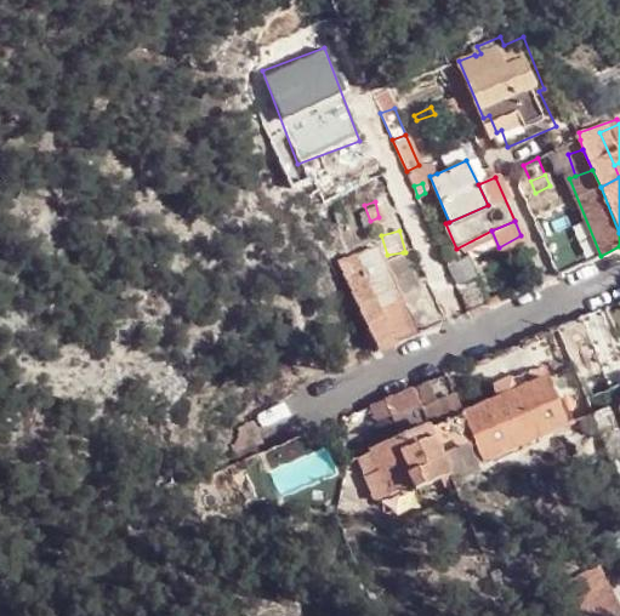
[(337,260),(376,351),(394,344),(380,308),(400,298),(399,295),(382,257),(375,244),(337,260)]
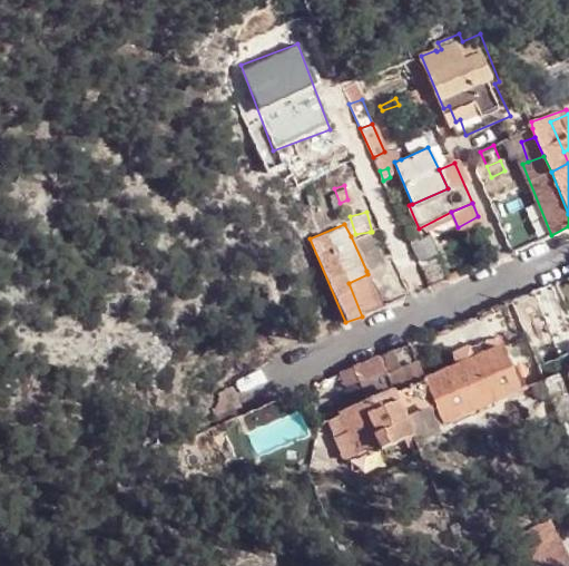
[(382,264),(370,232),(355,234),(351,236),(366,271),(382,264)]
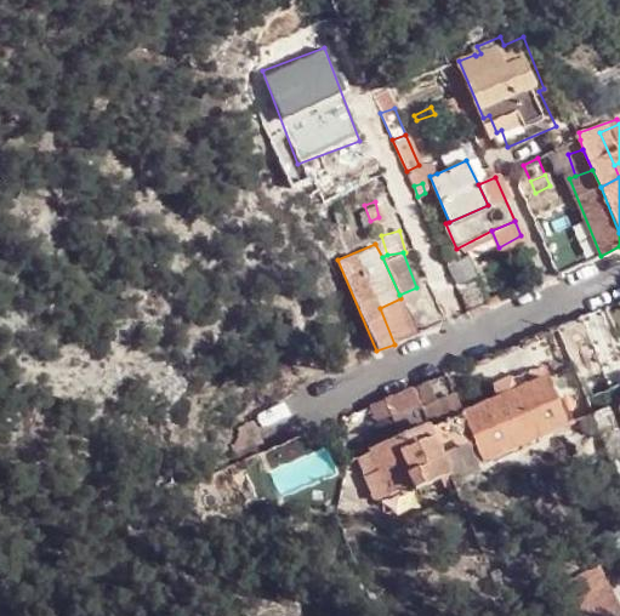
[(473,272),(466,252),(453,258),(447,261),(454,280),(473,272)]
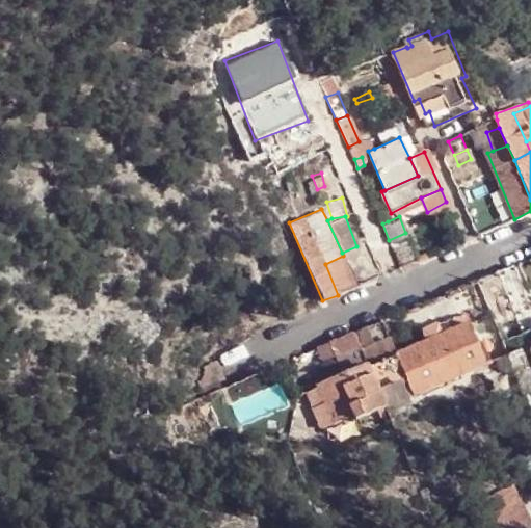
[(405,233),(389,240),(400,267),(418,260),(405,233)]
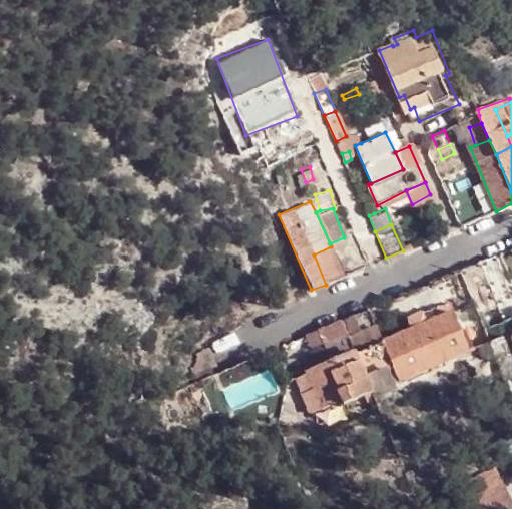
[(331,246),(314,255),(326,285),(343,276),(331,246)]
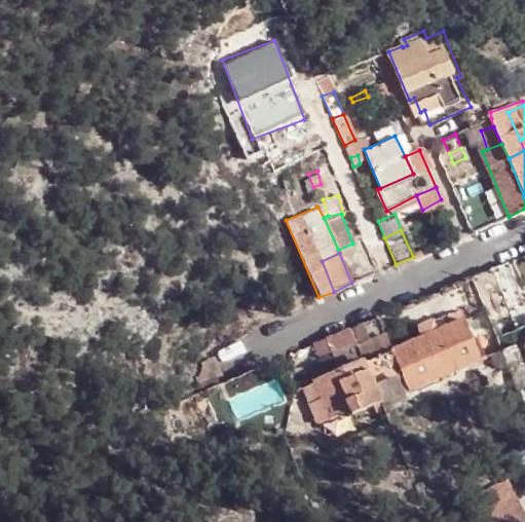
[(508,262),(491,268),(500,296),(516,289),(508,262)]
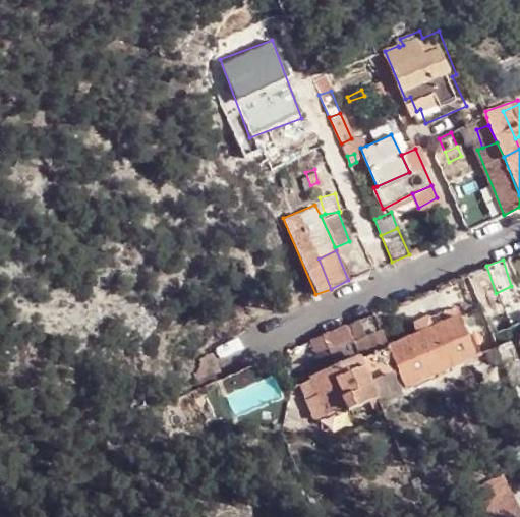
[(476,300),(496,293),(486,266),(467,274),(476,300)]
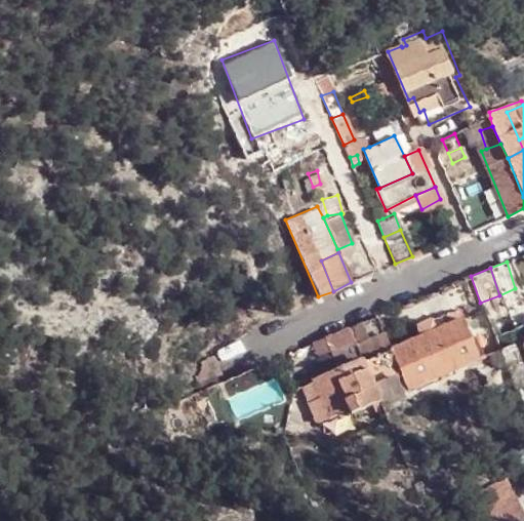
[(465,279),(439,290),(450,324),(459,321),(476,314),(465,279)]
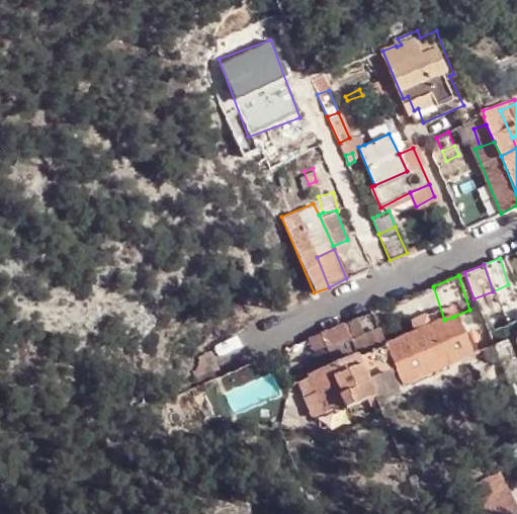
[(469,355),(453,317),(444,320),(382,345),(356,357),(366,383),(393,372),(399,383),(469,355)]
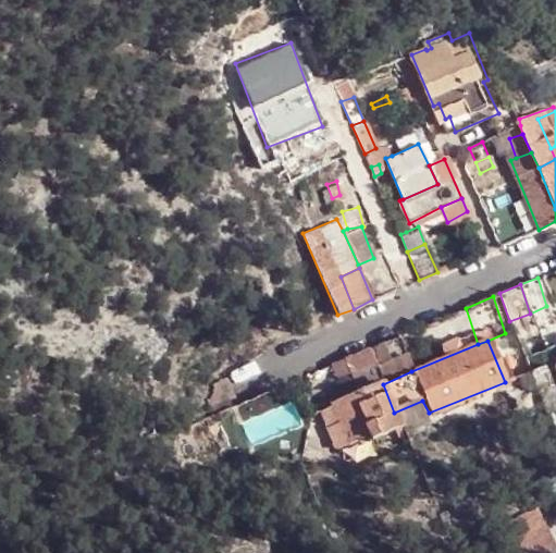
[(369,347),(344,358),(349,377),(375,367),(369,347)]
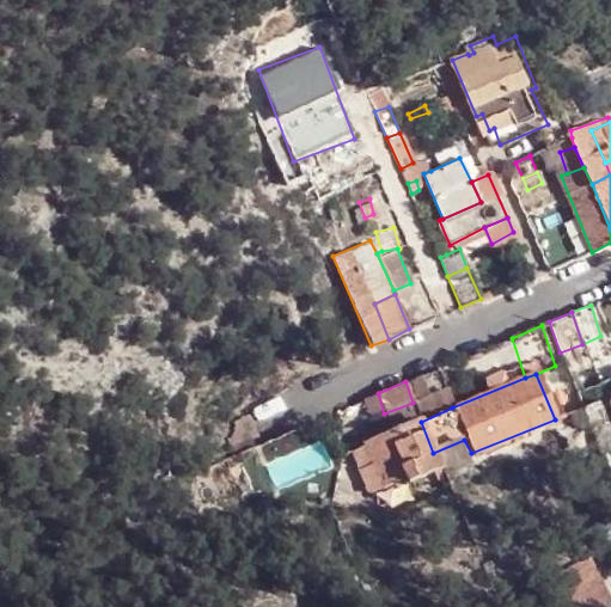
[(610,398),(605,382),(578,393),(582,408),(591,427),(610,417),(610,398)]
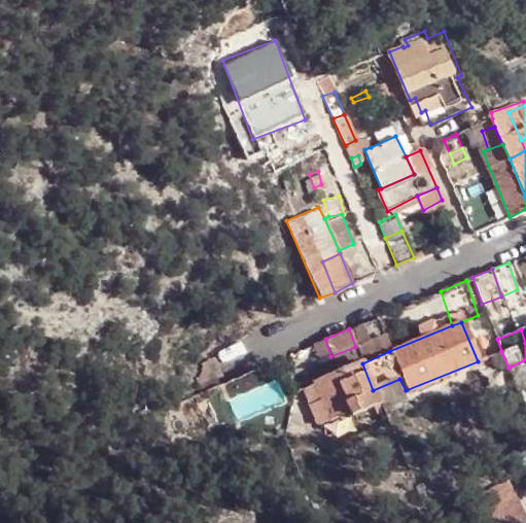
[(389,351),(385,338),(357,349),(362,363),(389,351)]
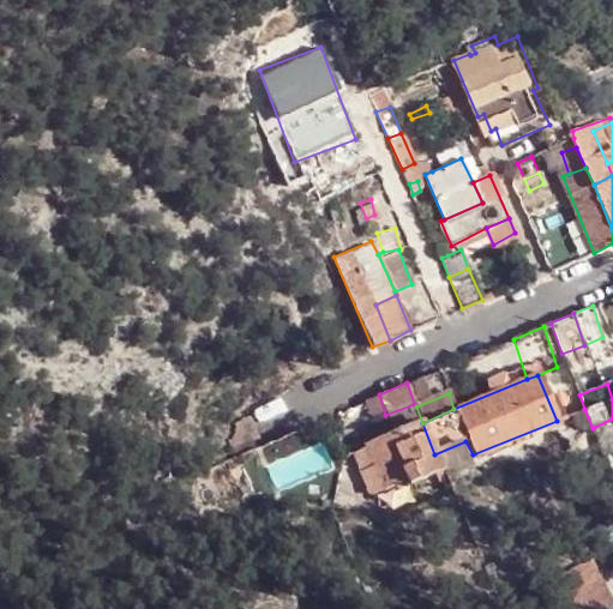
[(391,436),(422,423),(416,406),(414,404),(385,415),(391,436)]
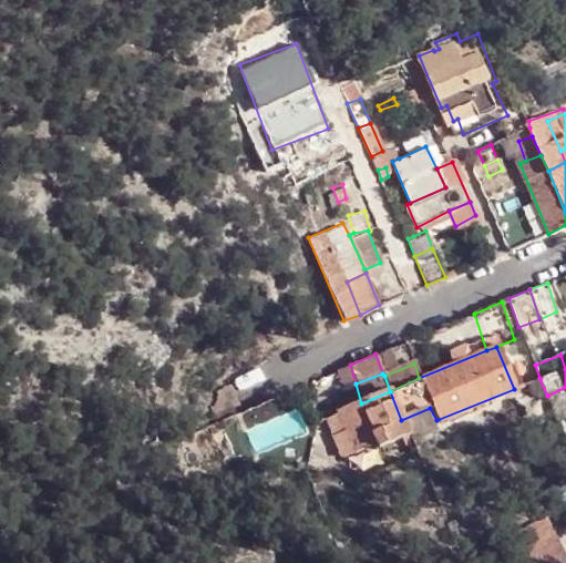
[(535,399),(547,396),(539,378),(530,384),(535,399)]
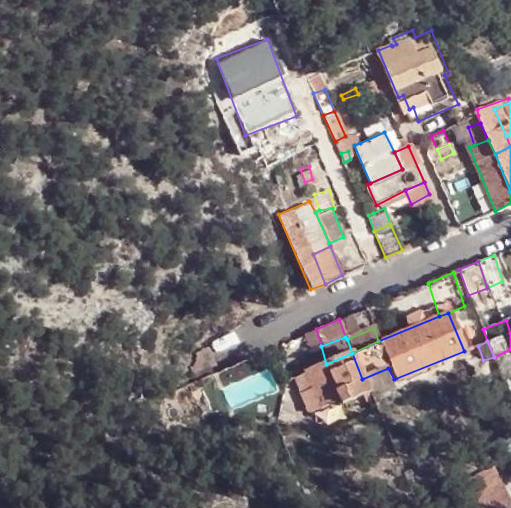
[(352,353),(326,364),(308,372),(315,386),(309,389),(305,376),(289,382),(297,400),(300,399),(302,403),(313,398),(317,409),(339,400),(336,391),(363,381),(362,379),(352,353)]
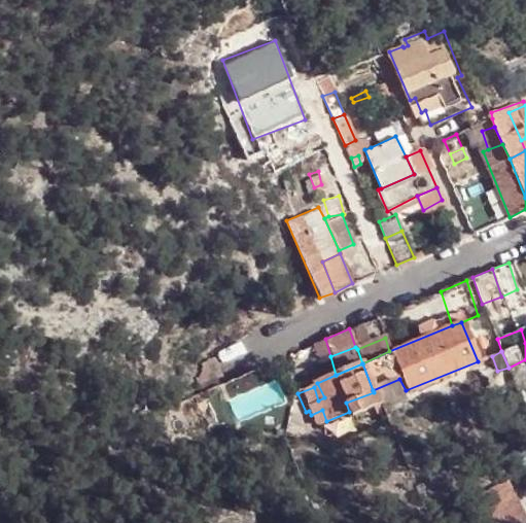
[(217,383),(190,394),(206,429),(232,420),(217,383)]
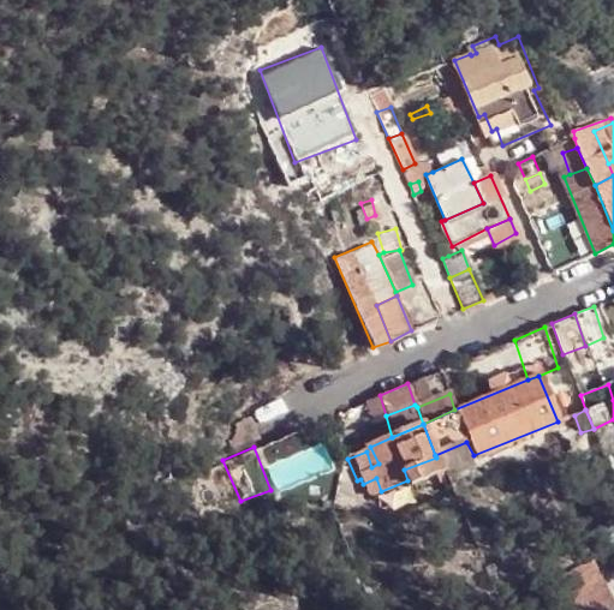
[(371,467),(379,464),(370,447),(364,449),(367,452),(371,467)]
